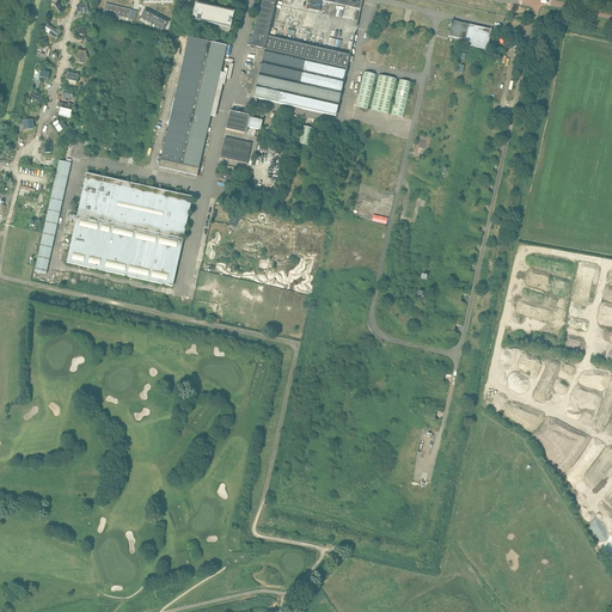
[(362,0),(360,0),(261,0),(251,47),(264,49),(252,97),(336,116),(350,57),(270,38),(277,0),(317,0),(361,10),(362,0)]
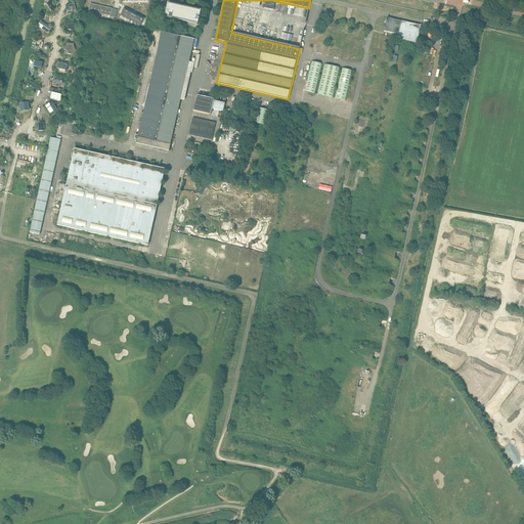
[(75,3),(66,5),(67,12),(70,11),(73,10),(74,13),(77,13),(75,3)]
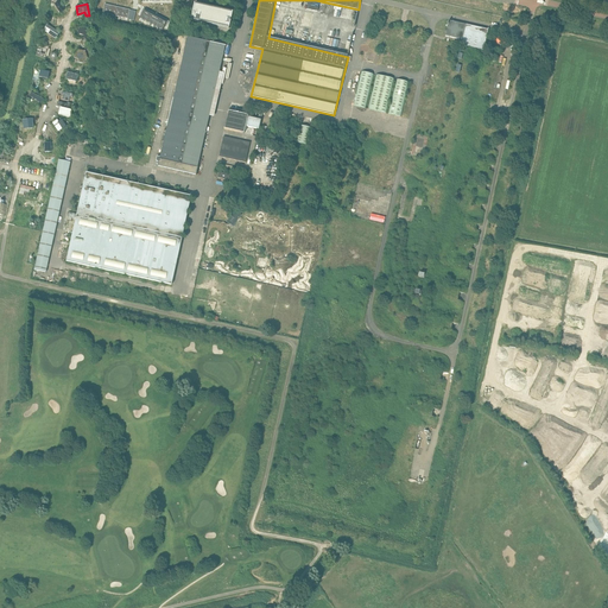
[(191,20),(229,29),(233,13),(195,4),(191,20)]
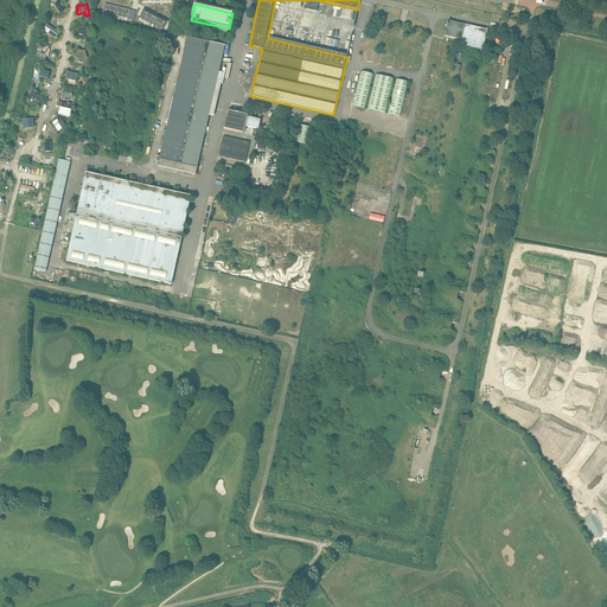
[(140,17),(139,18),(163,30),(164,29),(164,26),(166,23),(144,11),(141,14),(140,17)]
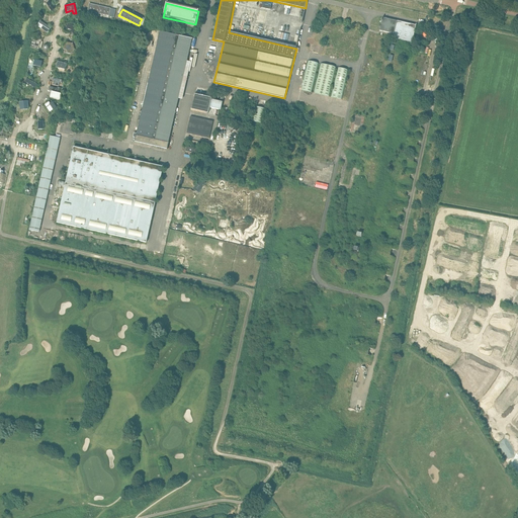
[(382,18),(379,31),(394,34),(393,38),(406,41),(412,42),(416,25),(382,18)]
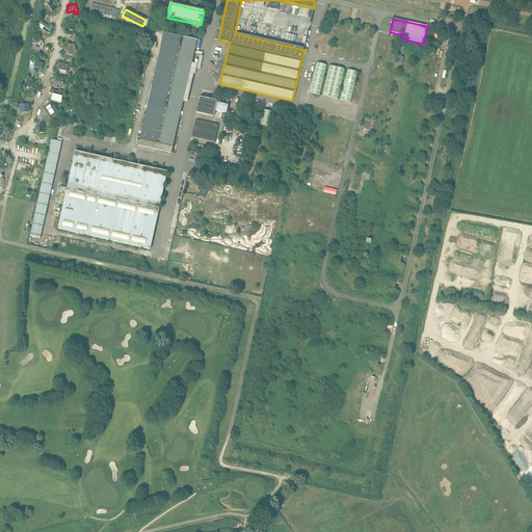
[(44,23),(40,28),(41,29),(49,33),(52,28),(44,23)]
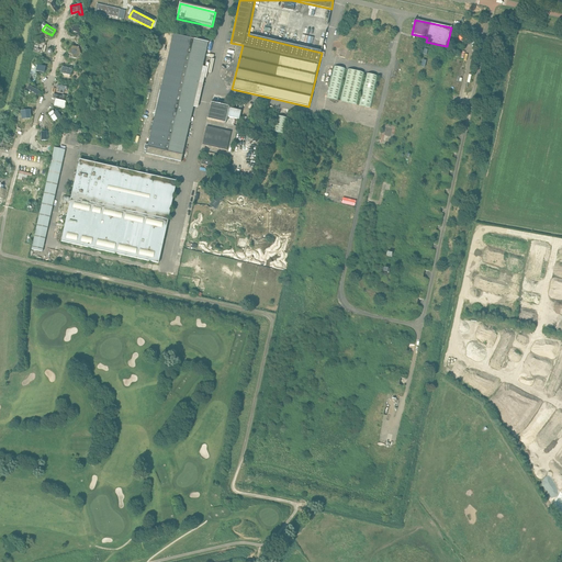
[(77,35),(79,36),(81,31),(82,32),(83,29),(79,26),(79,27),(74,25),(71,31),(77,33),(77,35)]
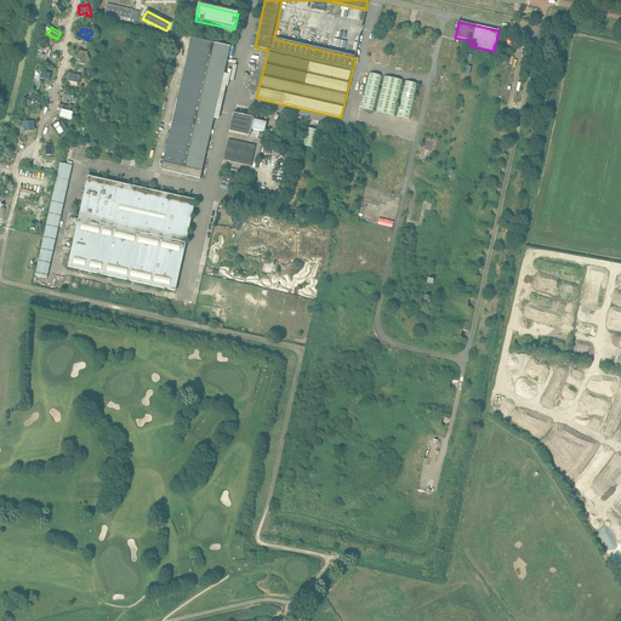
[(161,170),(200,178),(231,47),(192,38),(161,170)]
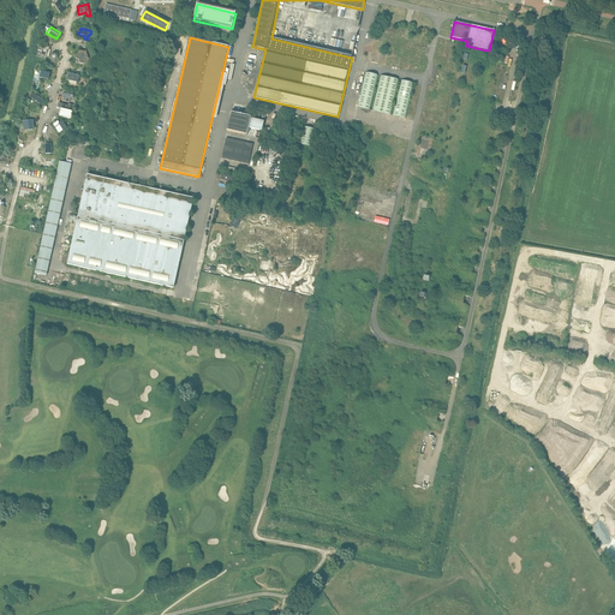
[(338,47),(336,51),(341,52),(344,41),(332,37),(329,46),(338,47)]
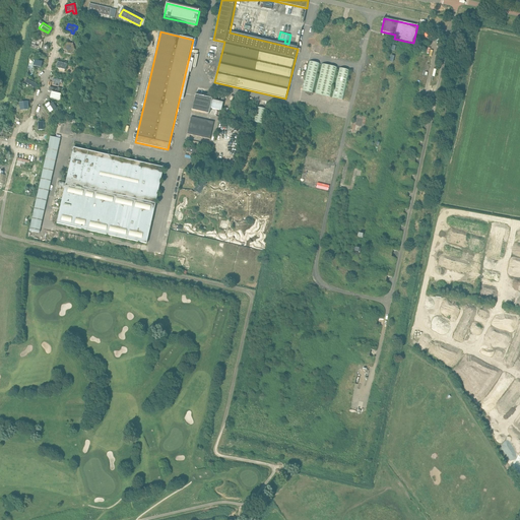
[(42,42),(42,40),(34,38),(30,48),(39,50),(40,49),(40,47),(35,46),(36,42),(41,43),(42,42)]
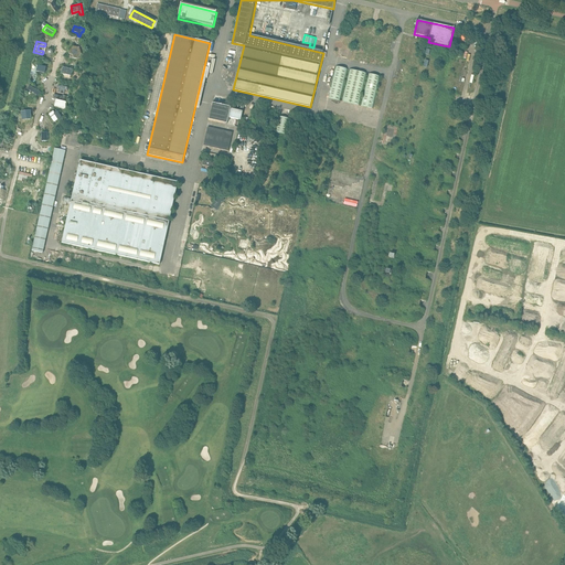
[(70,54),(73,55),(73,59),(75,59),(76,59),(82,54),(80,48),(74,46),(73,46),(68,51),(70,54)]
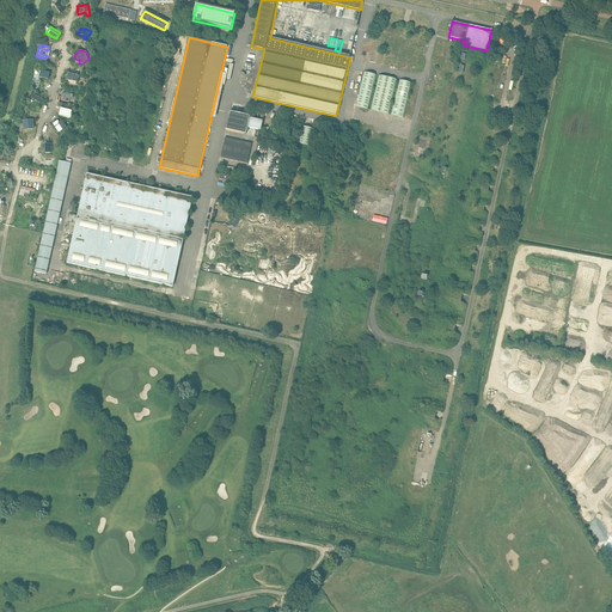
[(377,75),(363,72),(355,108),(368,110),(377,75)]
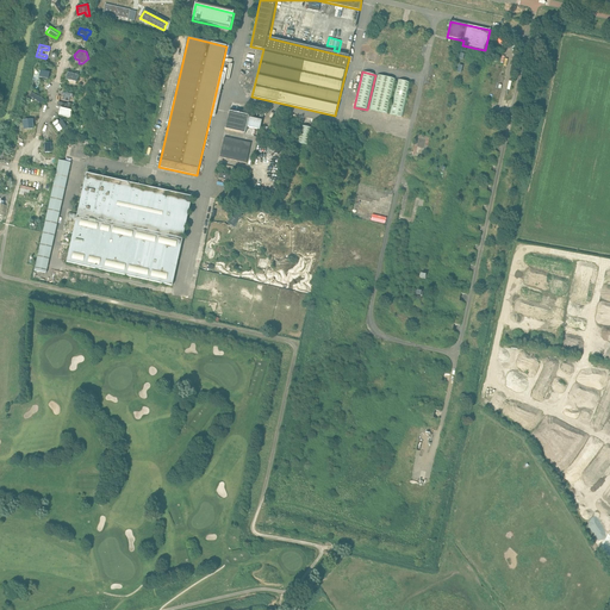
[(66,80),(76,82),(79,75),(68,73),(66,80)]
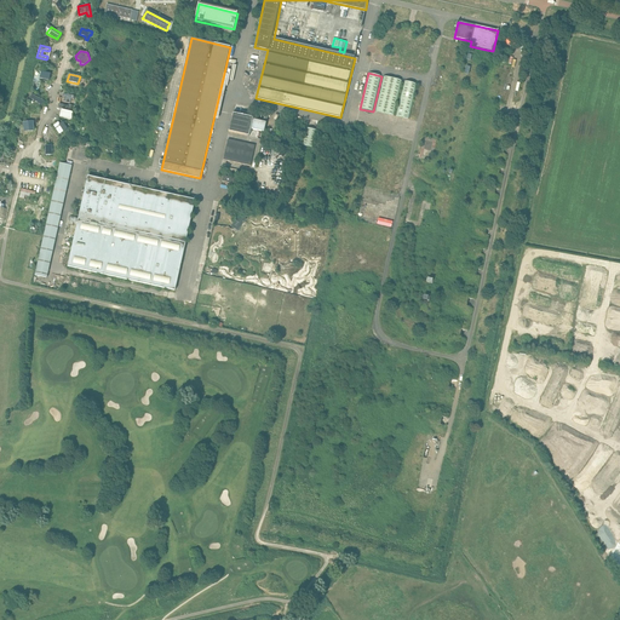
[(402,81),(383,76),(375,113),(394,116),(402,81)]
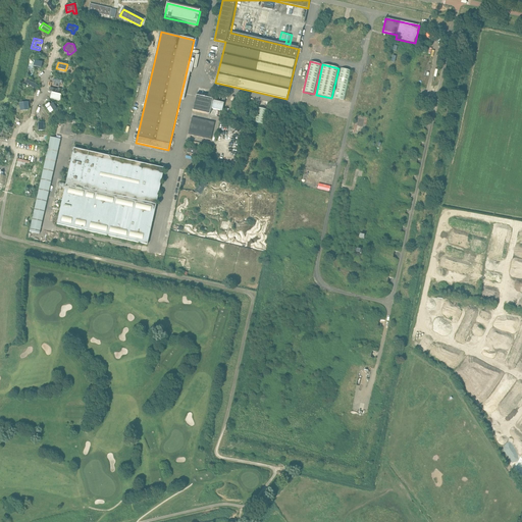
[(351,71),(341,68),(333,99),(345,101),(351,71)]
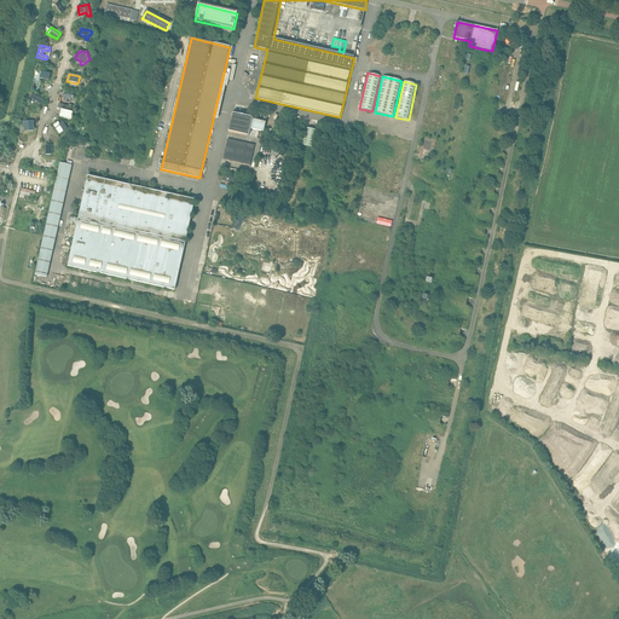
[(42,105),(45,102),(33,94),(30,98),(42,105)]
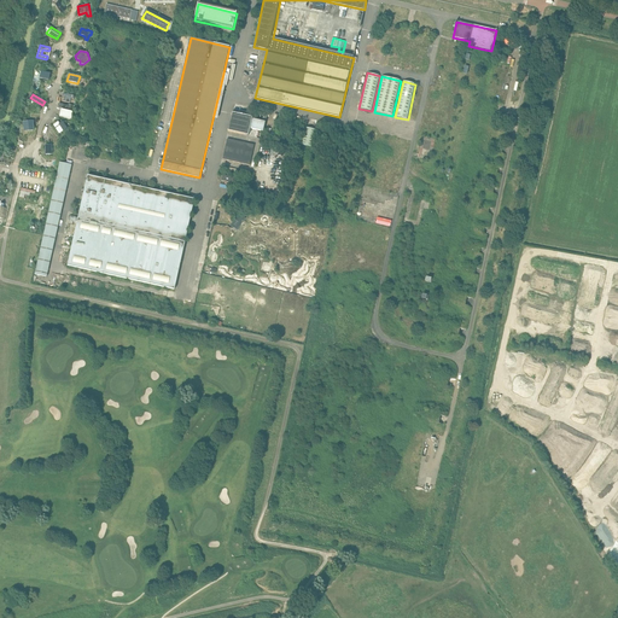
[(62,110),(59,116),(60,117),(71,120),(73,112),(62,110)]
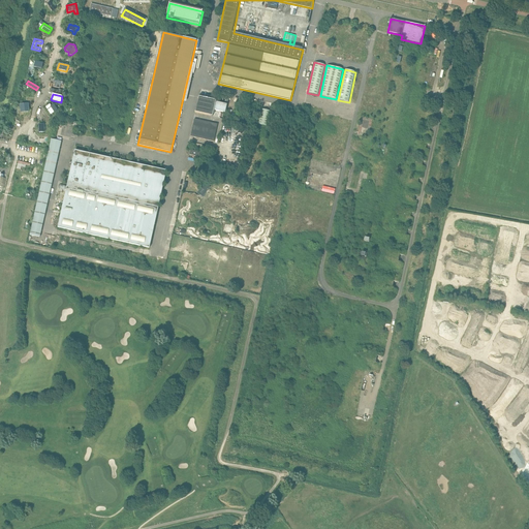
[(197,96),(193,112),(212,116),(213,110),(224,113),(226,104),(215,102),(215,100),(197,96)]
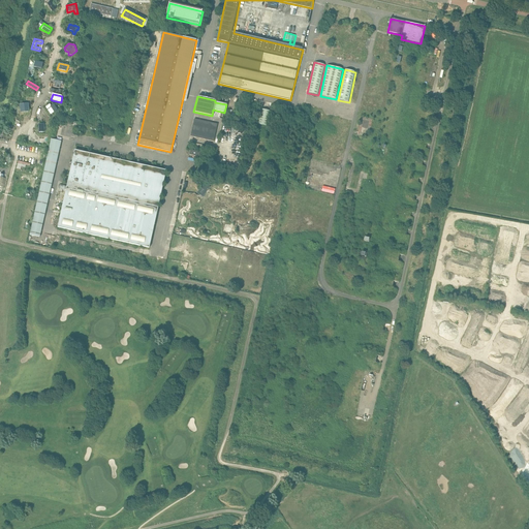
[(28,103),(20,104),(21,113),(29,112),(28,103)]
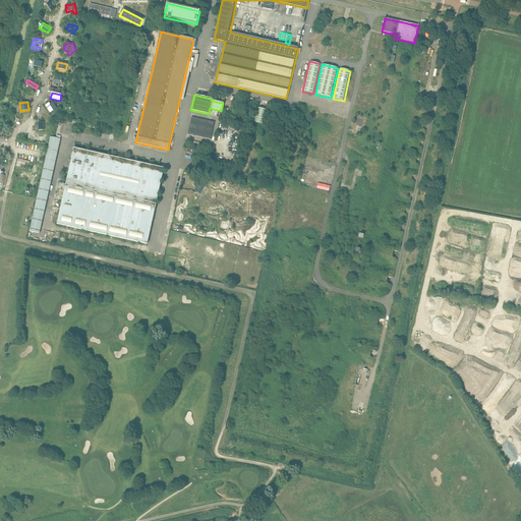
[(50,113),(57,109),(53,103),(50,105),(49,104),(45,106),(50,113)]
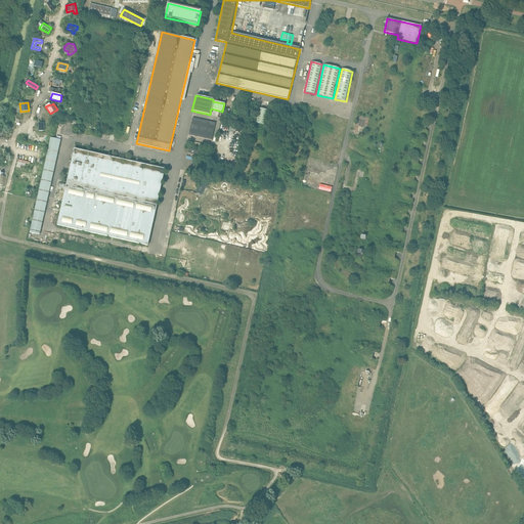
[(265,125),(269,111),(258,107),(255,123),(265,125)]
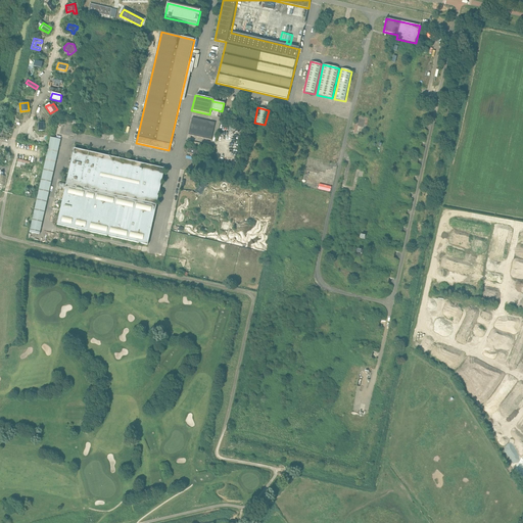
[(362,115),(360,124),(367,126),(369,117),(362,115)]
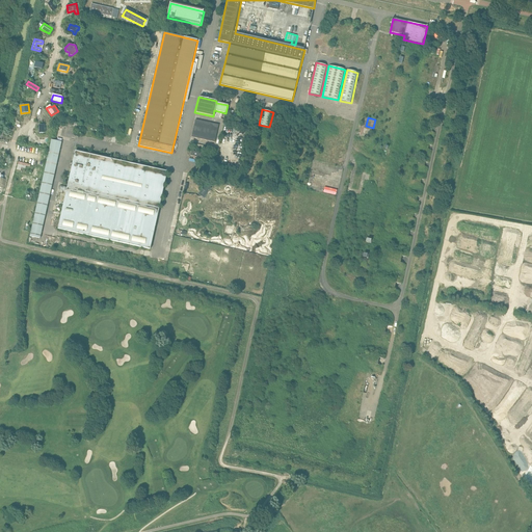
[(214,142),(217,125),(194,120),(190,137),(214,142)]
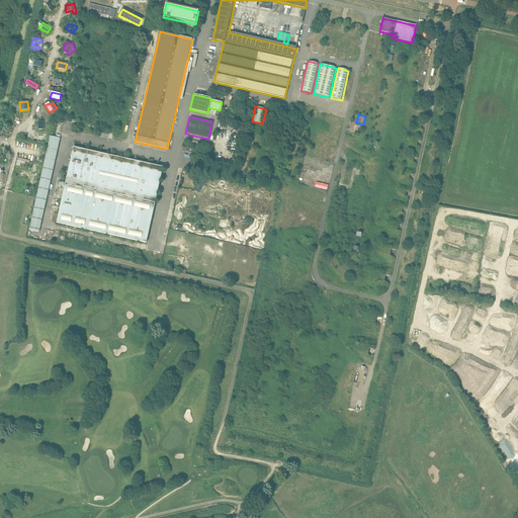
[(50,136),(29,230),(39,232),(60,139),(50,136)]
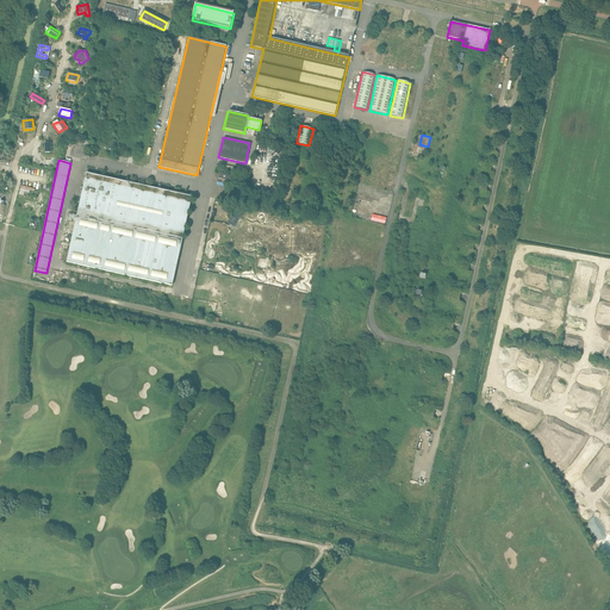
[(67,262),(172,286),(192,197),(87,173),(78,216),(69,213),(66,231),(73,234),(67,262)]
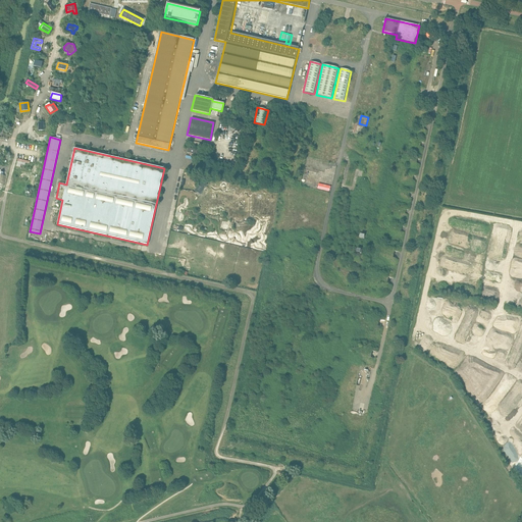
[(218,185),(216,194),(268,207),(270,198),(262,196),(260,196),(260,195),(252,193),(252,194),(250,193),(250,192),(242,191),(239,191),(240,190),(231,188),(231,189),(228,188),(229,187),(221,186),(218,186),(219,185),(218,185)]
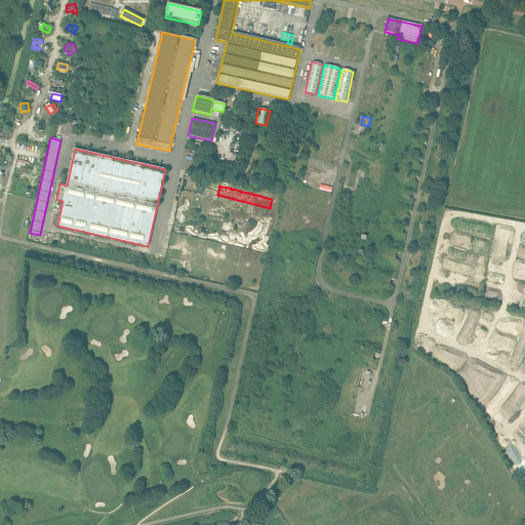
[(195,254),(204,256),(217,205),(207,202),(205,210),(206,210),(206,213),(205,212),(203,220),(204,220),(203,224),(202,223),(200,231),(201,231),(201,234),(200,234),(198,241),(199,241),(198,244),(197,244),(195,251),(196,251),(196,254),(195,254)]
